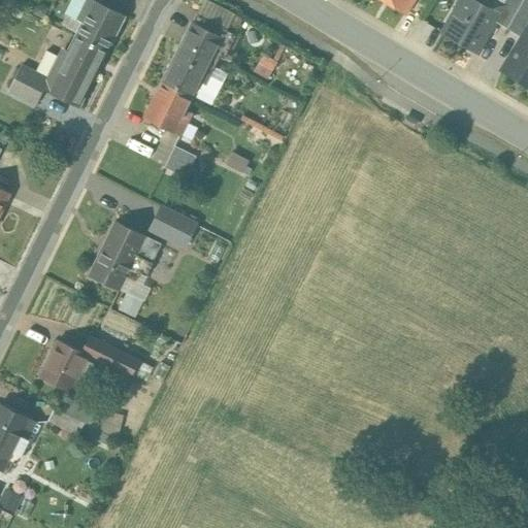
[(105,53),(111,40),(111,39),(124,15),(95,0),(87,0),(83,10),(88,13),(76,37),(105,53)]
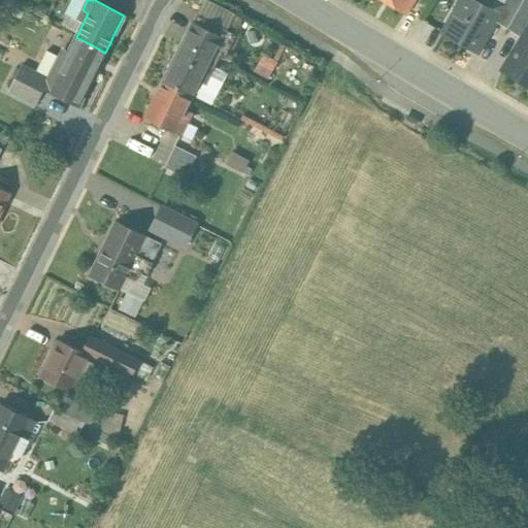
[(386,0),(404,12),(413,0),(386,0)]
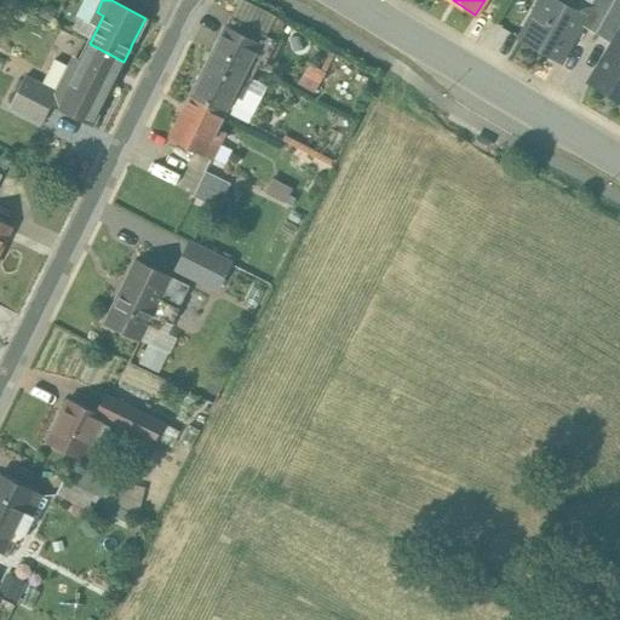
[(570,42),(586,16),(586,15),(591,6),(579,0),(541,0),(521,39),(557,59),(568,42),(568,41),(570,42)]
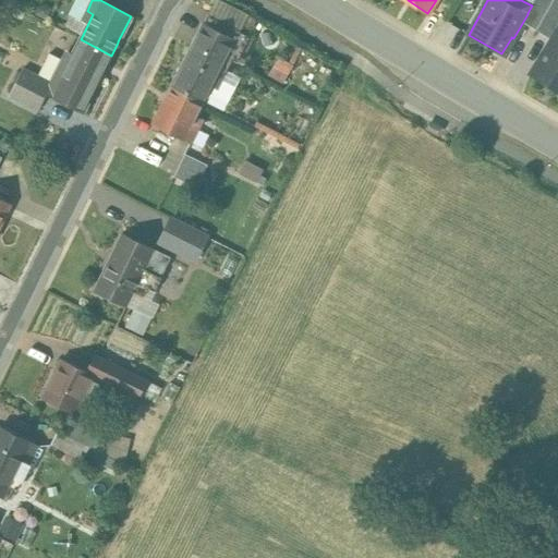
[(535,29),(552,0),(533,0),(532,4),(532,5),(523,23),(535,29)]
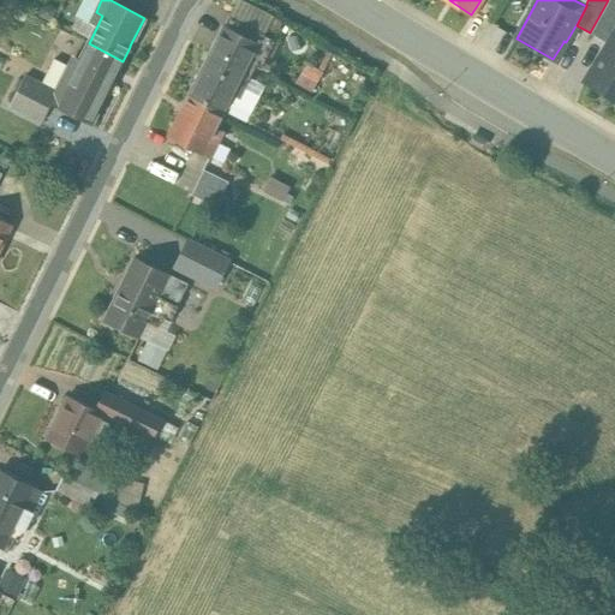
[(614,0),(609,0),(590,33),(608,45),(614,33),(614,0)]
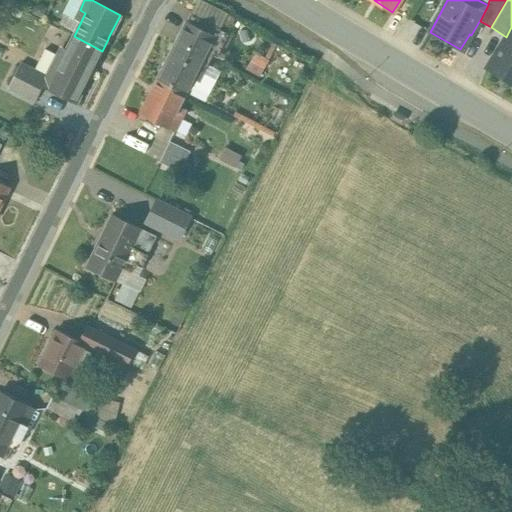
[(234,24),(217,15),(196,4),(195,5),(190,15),(229,34),(234,24)]
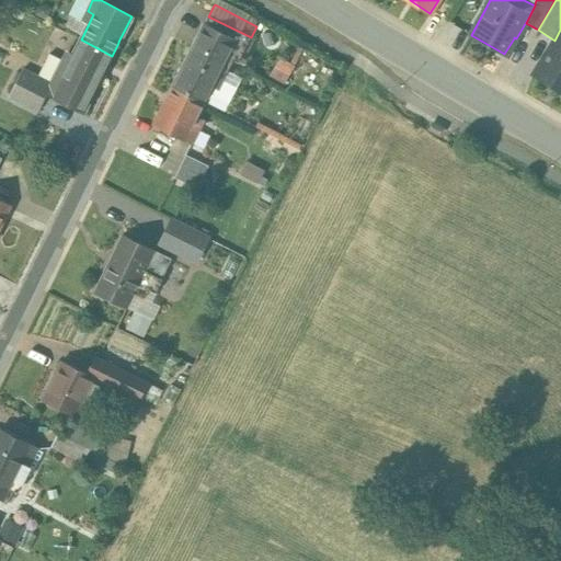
[(210,33),(239,46),(244,49),(251,37),(208,16),(202,30),(209,33),(210,33)]
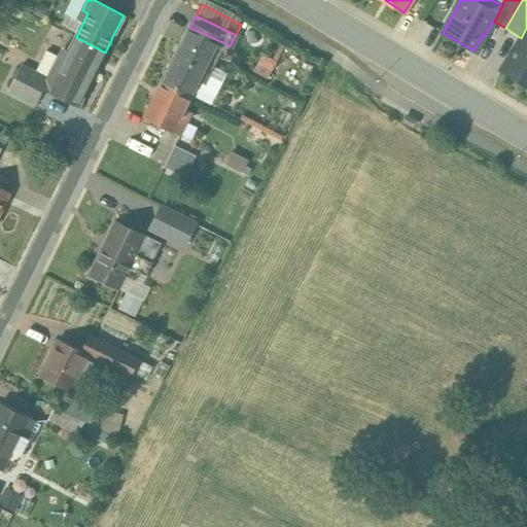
[(526,84),(526,28),(501,69),(526,84)]
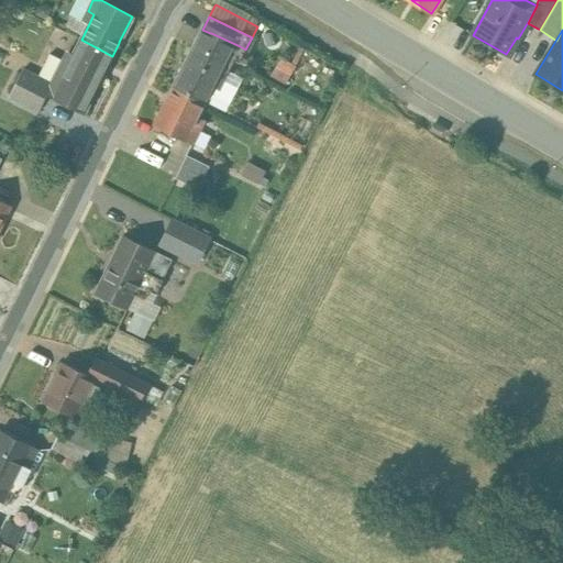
[(239,63),(242,57),(245,50),(211,33),(205,46),(206,46),(239,63)]
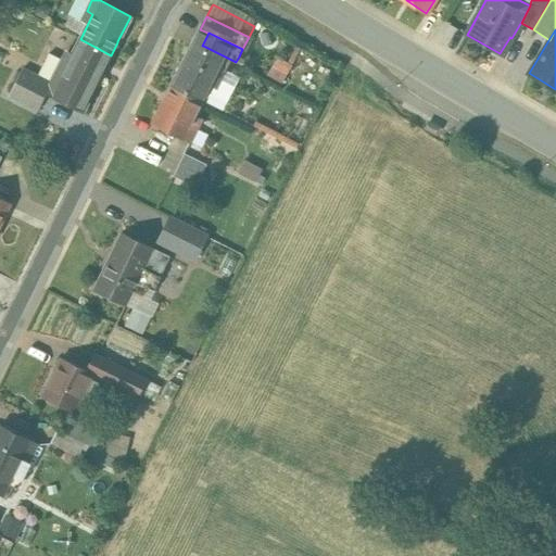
[(50,83),(50,84),(50,85),(46,95),(81,113),(111,55),(80,40),(68,63),(49,53),(37,76),(50,83)]
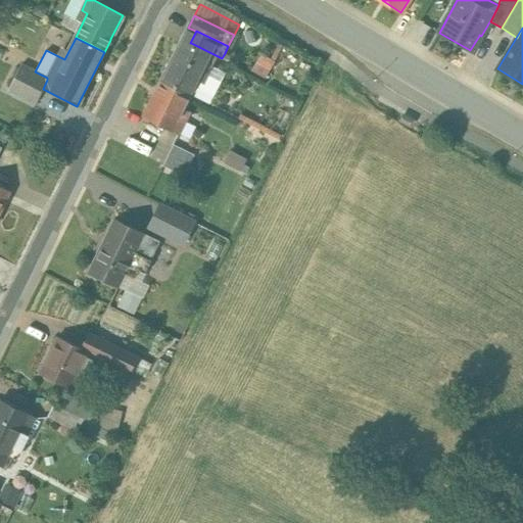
[(215,61),(183,45),(182,45),(180,44),(161,80),(191,95),(202,74),(207,76),(215,61)]
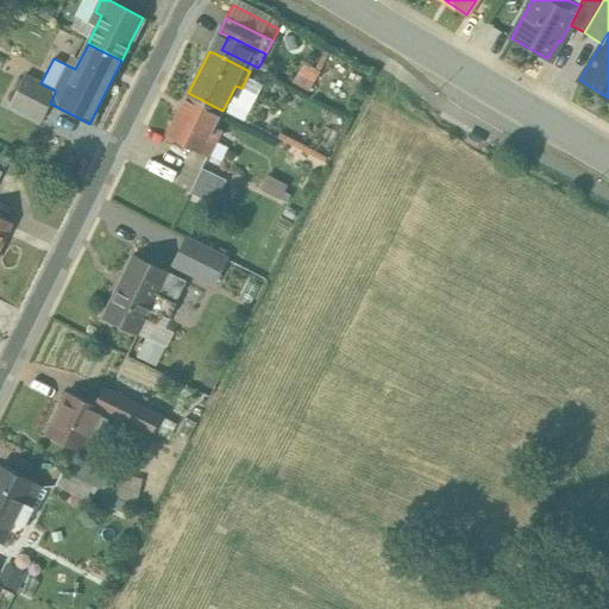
[(55,90),(32,80),(31,80),(24,75),(24,76),(10,105),(42,121),(50,104),(49,104),(55,90)]
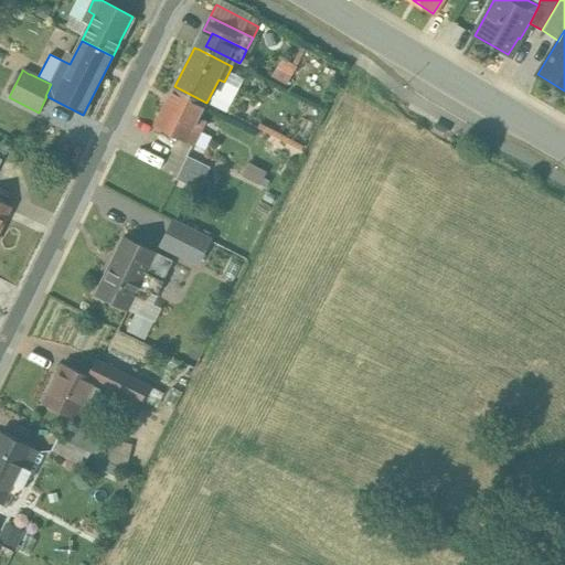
[(156,126),(181,139),(182,139),(193,145),(200,130),(196,128),(200,121),(198,119),(206,103),(176,87),(174,87),(156,126)]
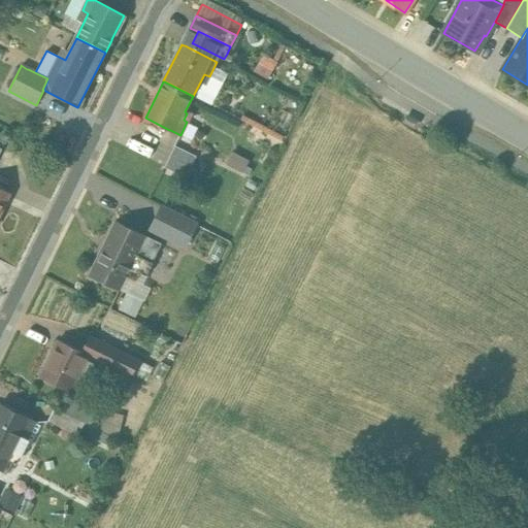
[(185,176),(192,163),(195,157),(174,145),(164,166),(185,176)]
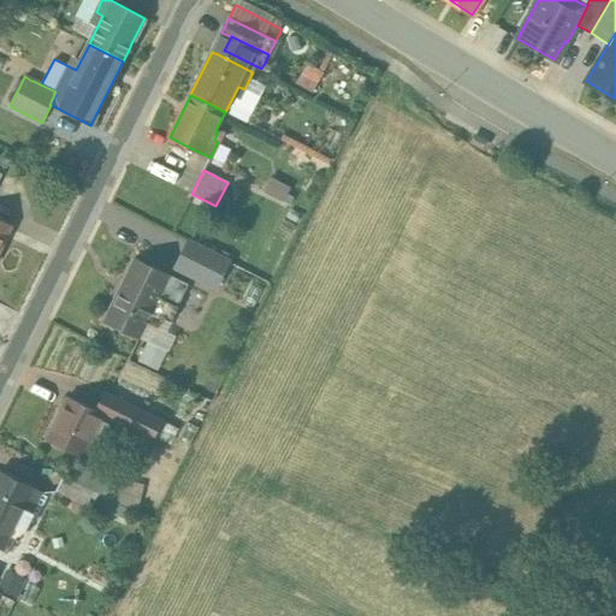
[(264,191),(284,199),(289,184),(268,177),(264,191)]
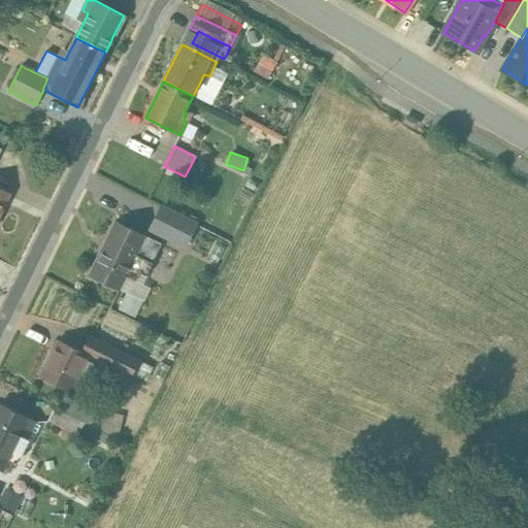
[(162,244),(134,230),(114,221),(88,274),(119,291),(126,276),(134,281),(138,273),(145,276),(162,244)]
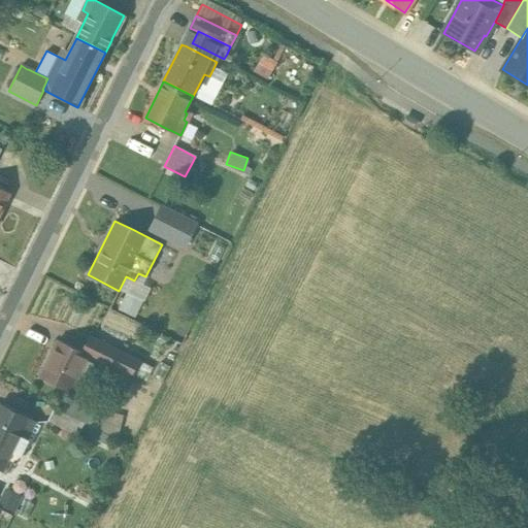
[(153,263),(155,264),(156,264),(175,274),(188,248),(162,235),(159,242),(162,244),(153,263)]
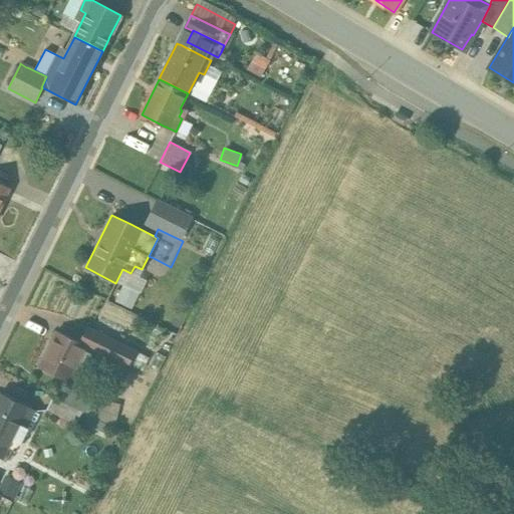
[(136,351),(118,343),(86,327),(79,342),(91,348),(91,350),(105,356),(107,353),(129,364),(136,351)]
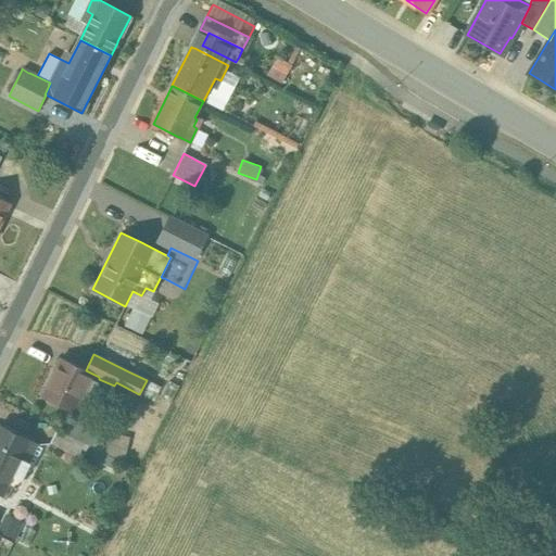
[(87,402),(92,391),(99,377),(61,358),(41,397),(73,413),(80,399),(80,397),(87,402)]
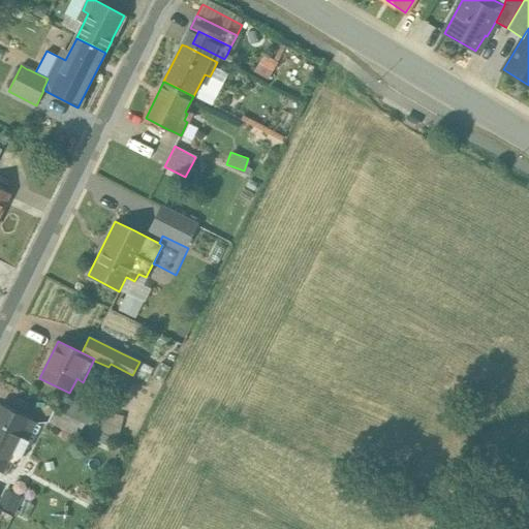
[(68,396),(67,398),(67,399),(61,411),(85,424),(93,407),(68,396)]
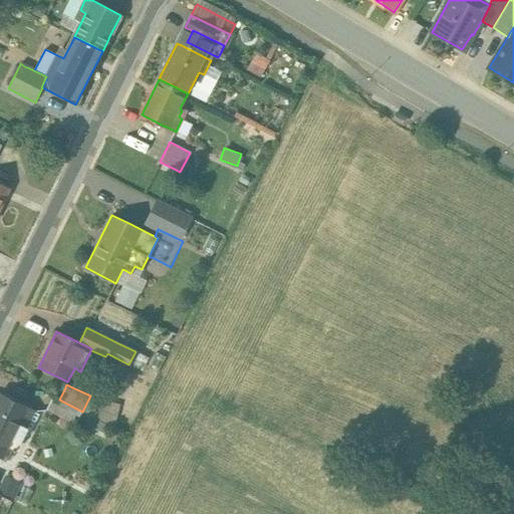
[(17,450),(24,435),(36,410),(0,393),(0,392),(0,457),(3,459),(9,446),(17,450)]
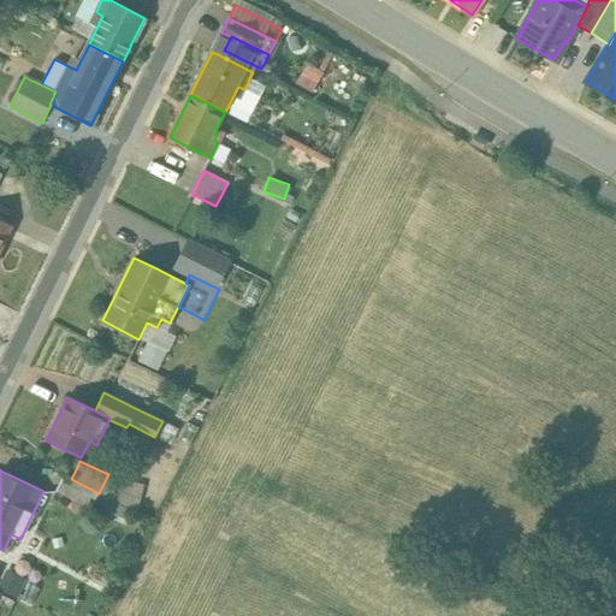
[(90,509),(95,501),(99,493),(64,477),(55,492),(90,509)]
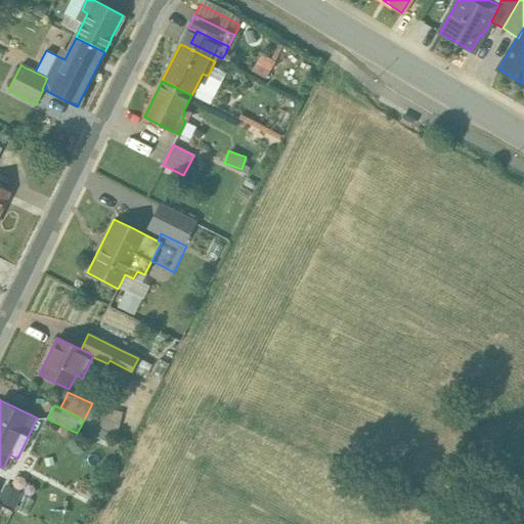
[(0,501),(13,508),(16,503),(20,494),(5,487),(0,497),(0,501)]
